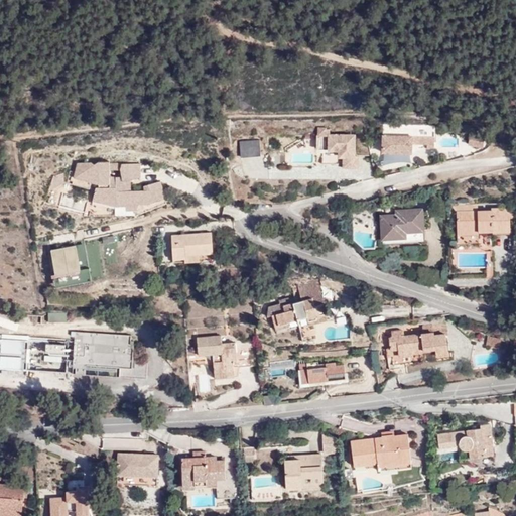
[(384,137),(389,137),(435,138),(435,131),(384,130),(384,137)]
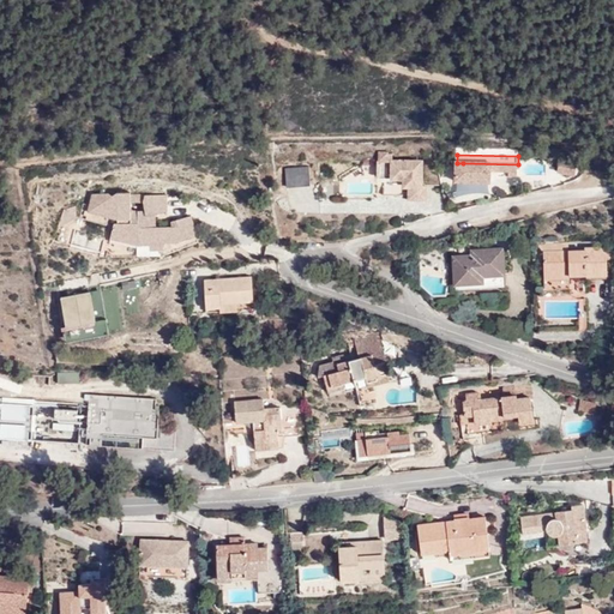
[(410,182),(410,196),(410,199),(426,199),(426,187),(422,186),(422,164),(405,164),(405,162),(378,162),(378,179),(384,179),(384,196),(404,196),(404,184),(410,182)]
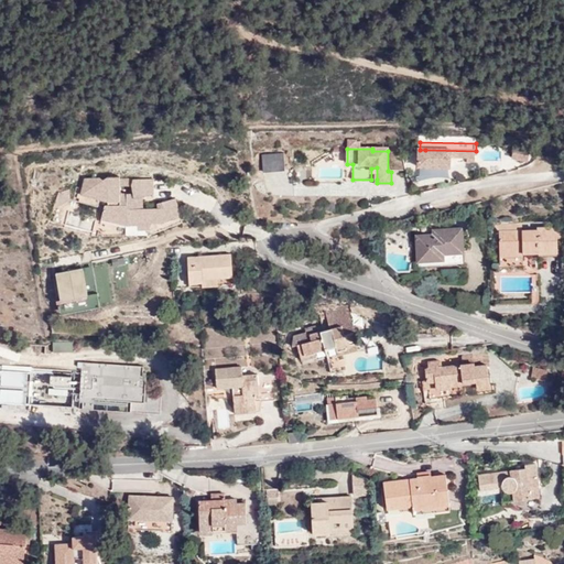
[(476,151),(425,150),(425,158),(420,158),(419,167),(451,170),(451,159),(452,155),(457,155),(456,159),(476,160),(476,151)]
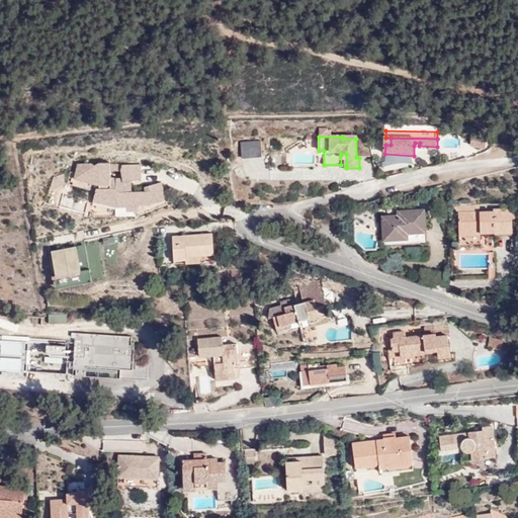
[(79,164),(75,179),(92,183),(100,184),(99,188),(96,187),(92,201),(114,206),(126,206),(126,210),(139,209),(139,204),(151,204),(167,199),(162,184),(156,186),(155,183),(145,186),(146,190),(132,190),(118,190),(117,178),(111,178),(111,165),(110,162),(79,164)]
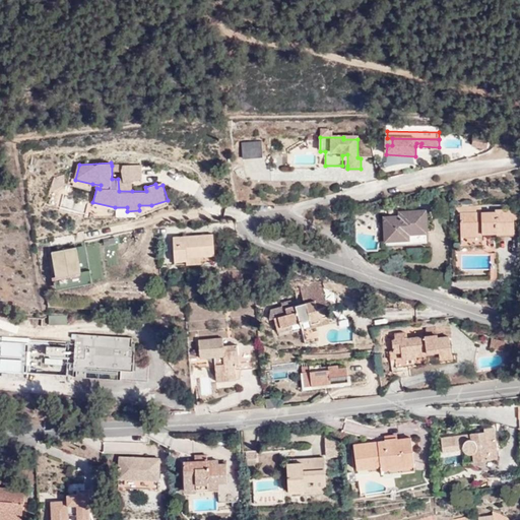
[(142,165),(124,166),(122,172),(125,183),(132,181),(143,179),(142,165)]
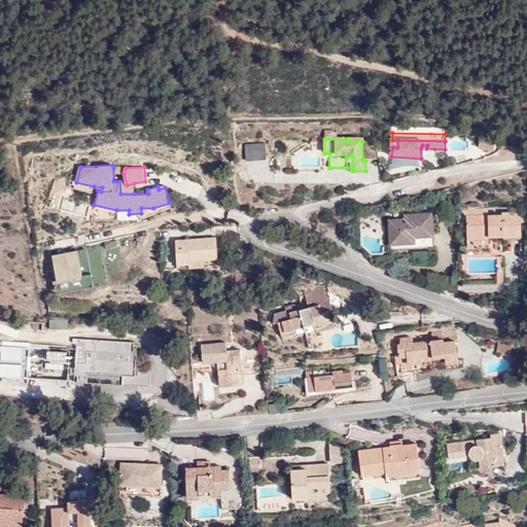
[(126,168),(113,168),(113,181),(119,181),(120,194),(134,194),(134,183),(127,185),(124,174),(126,168)]
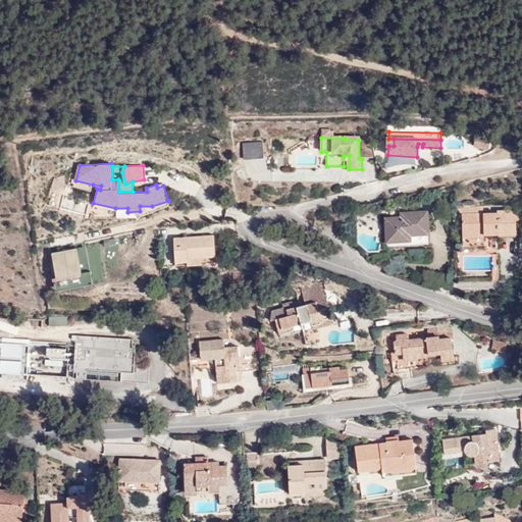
[(93,185),(75,180),(72,180),(71,184),(74,185),(73,187),(91,191),(93,185)]
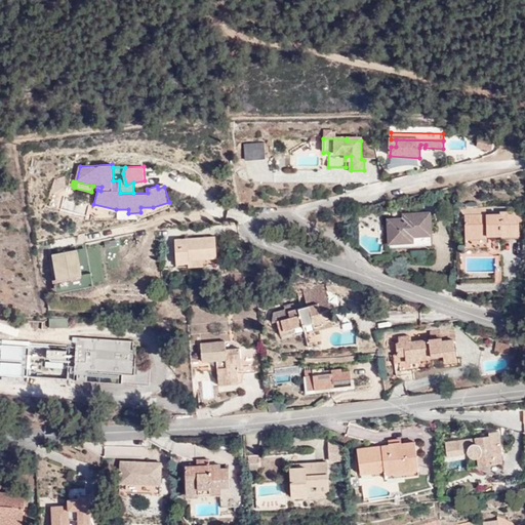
[(465,215),(466,233),(493,232),(493,236),(520,235),(519,211),(500,212),(500,214),(487,214),(486,207),(461,209),(465,215)]
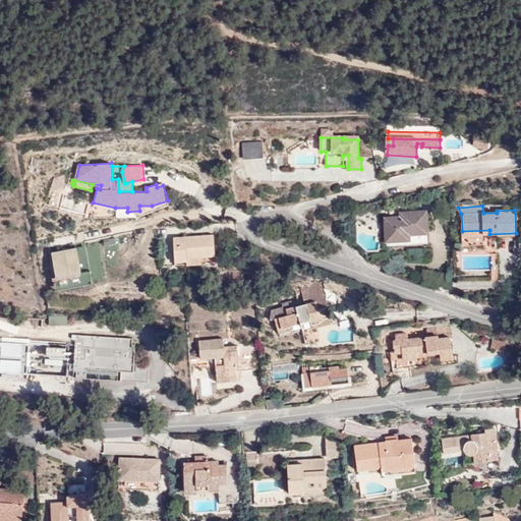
[(409,233),(428,232),(427,211),(402,213),(402,216),(386,217),(387,240),(410,238),(409,233)]
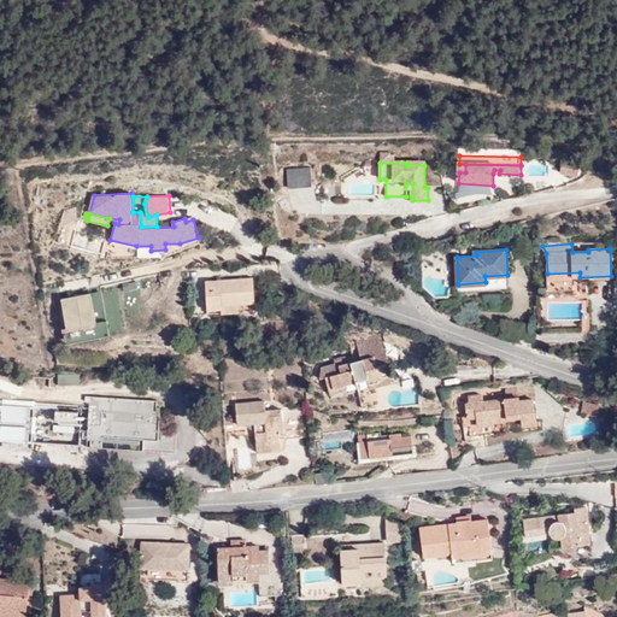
[(507,287),(507,275),(485,276),(486,282),(458,285),(459,291),(507,287)]
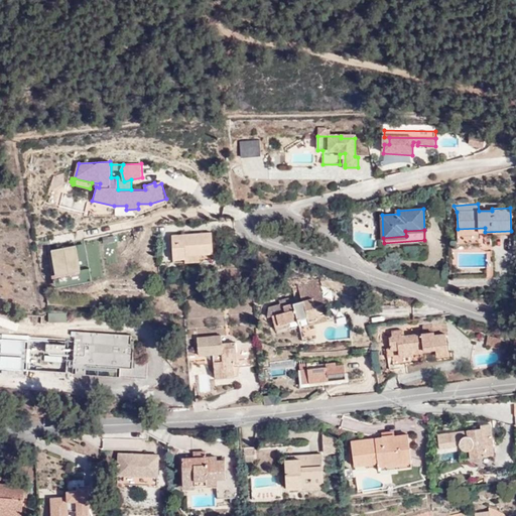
[(214,252),(212,232),(171,235),(173,258),(186,257),(185,255),(214,252)]
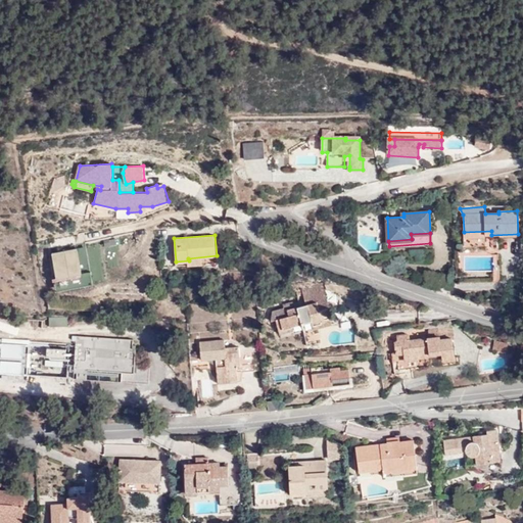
[(320,310),(328,308),(330,307),(324,283),(302,288),(306,304),(318,301),(320,310)]
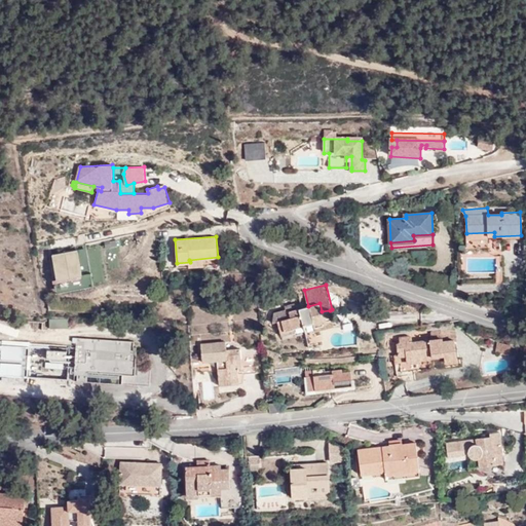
[(334,323),(330,310),(322,311),(320,303),(308,306),(296,309),(286,312),(286,310),(274,313),(273,324),(277,323),(280,332),(296,328),(313,324),(315,328),(334,323)]
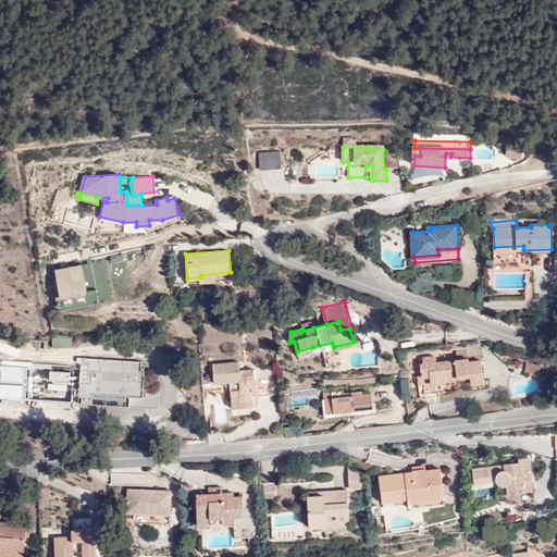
[(302,331),(313,327),(312,321),(301,324),(302,329),(302,331)]
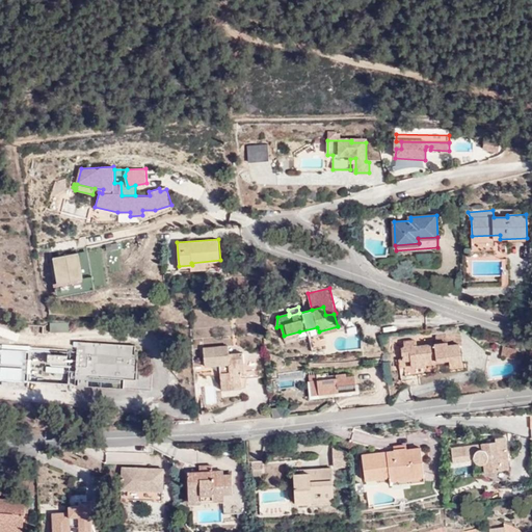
[(339,330),(338,326),(319,331),(320,336),(339,330)]
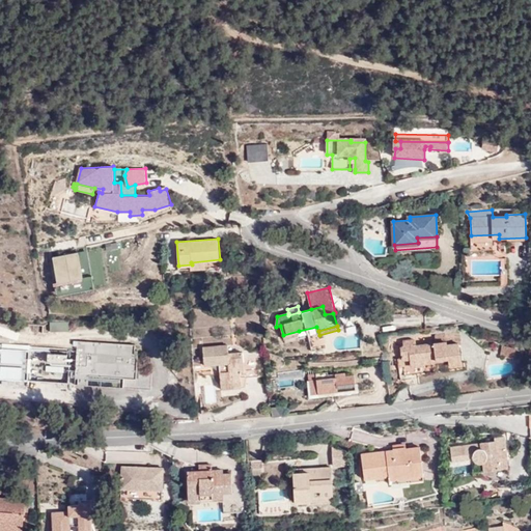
[(448,344),(459,343),(460,343),(459,330),(436,334),(438,343),(447,341),(448,344)]
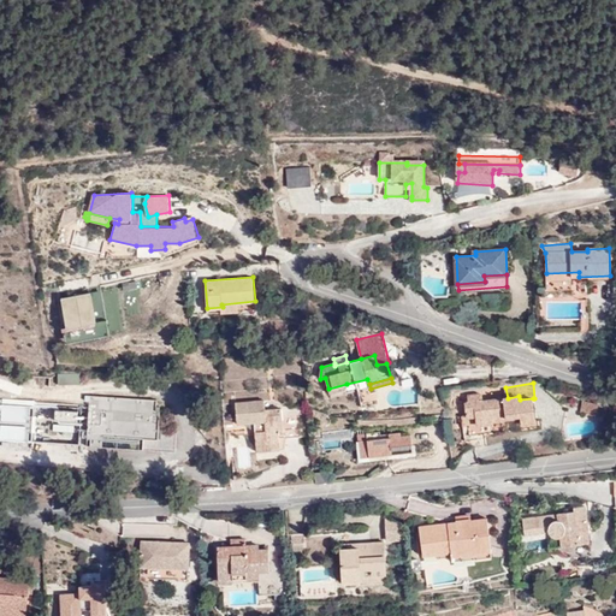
[(348,390),(347,384),(329,389),(330,394),(348,390)]
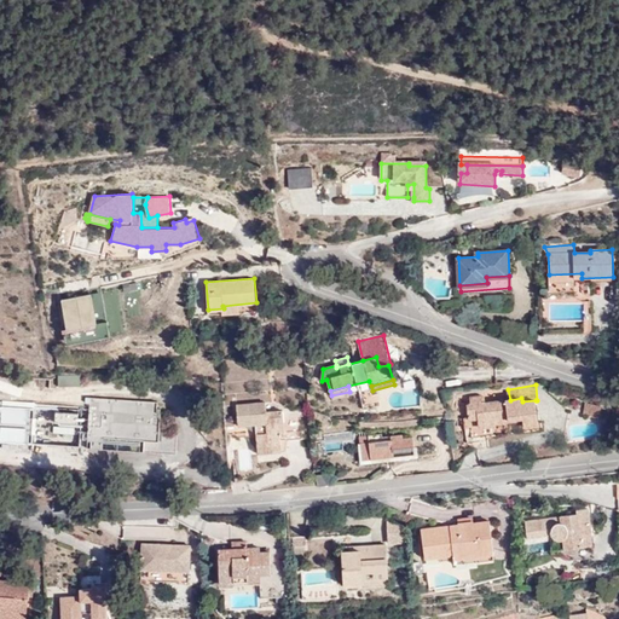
[(538,423),(536,400),(522,401),(521,398),(510,400),(485,403),(484,397),(470,398),(472,405),(467,405),(469,418),(479,418),(479,427),(497,424),(496,422),(524,418),(524,424),(538,423)]
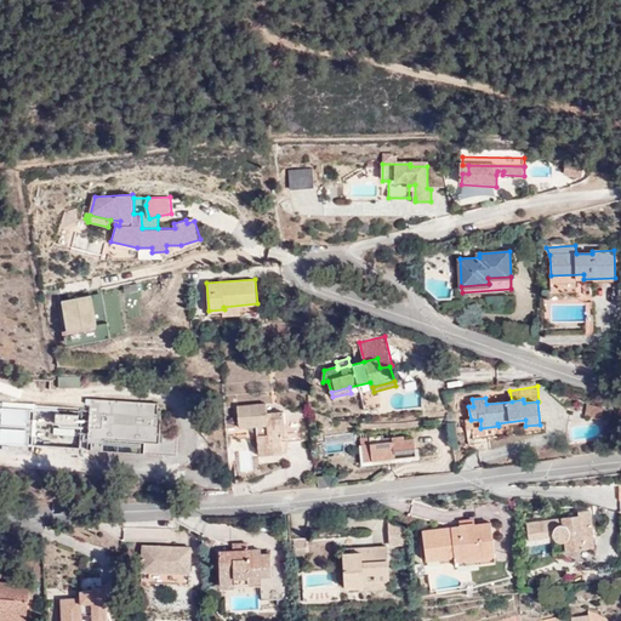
[(161,433),(161,427),(110,432),(107,408),(106,399),(91,399),(89,449),(178,455),(180,436),(161,433)]
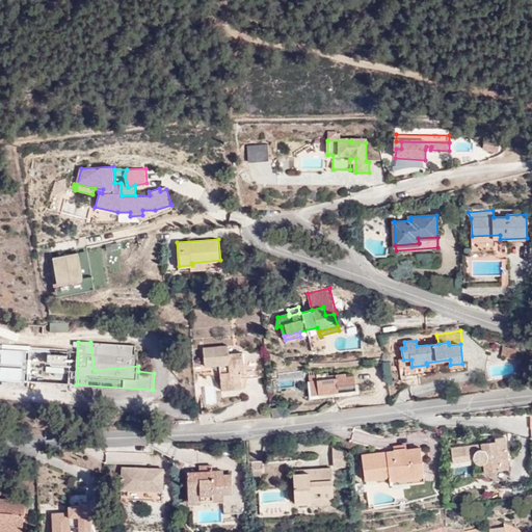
[(71,349),(0,344),(0,379),(69,383),(71,349)]
